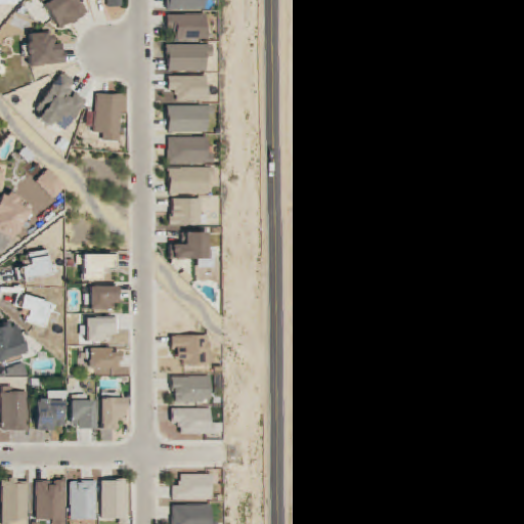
[(60,31),(86,13),(76,0),(50,0),(43,6),(60,31)]
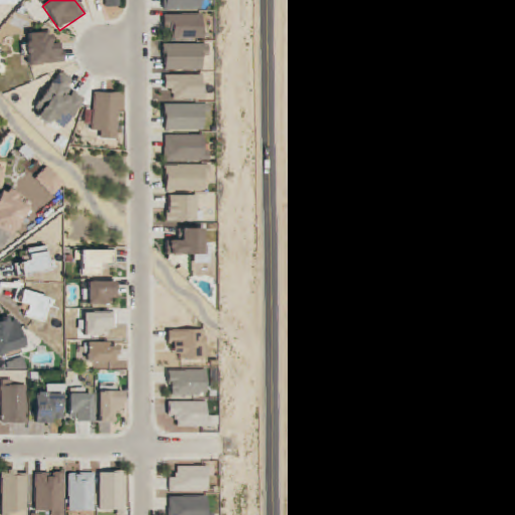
[(120,7),(120,0),(87,0),(88,0),(89,0),(103,0),(104,8),(120,7)]
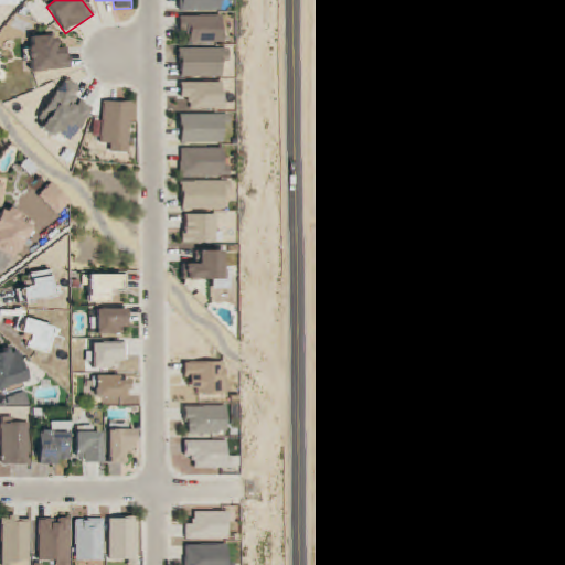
[(177,0),(178,11),(221,11),(220,0),(177,0)]
